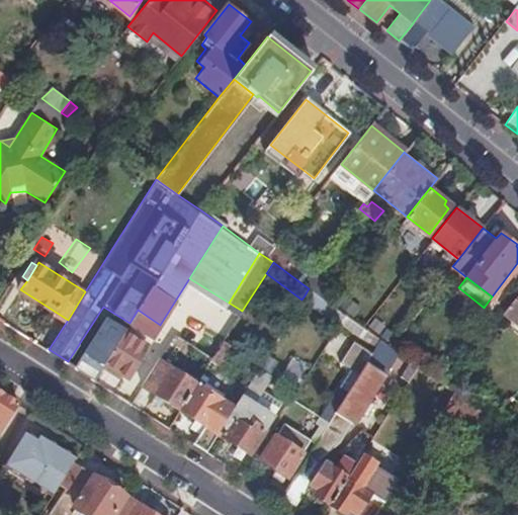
[(309,288),(305,295),(341,321),(345,314),(336,307),(309,288)]
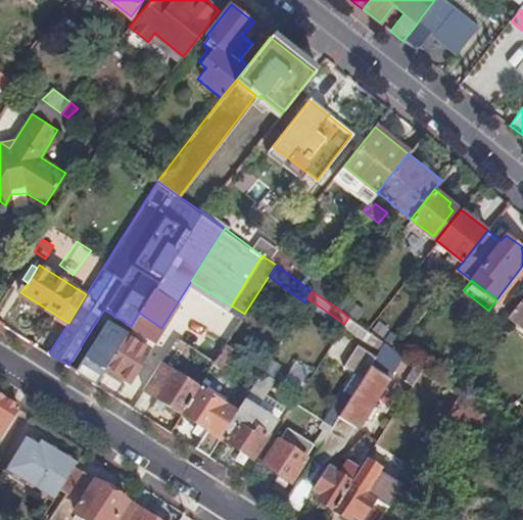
[(522,293),(507,315),(522,327),(522,293)]
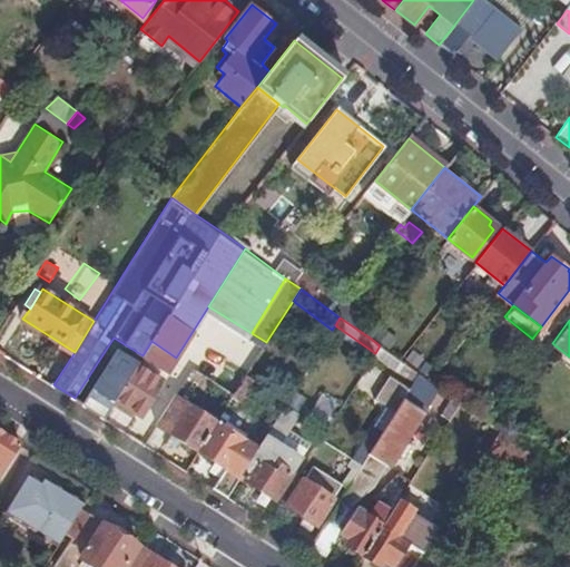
[(151,341),(143,355),(167,371),(176,358),(151,341)]
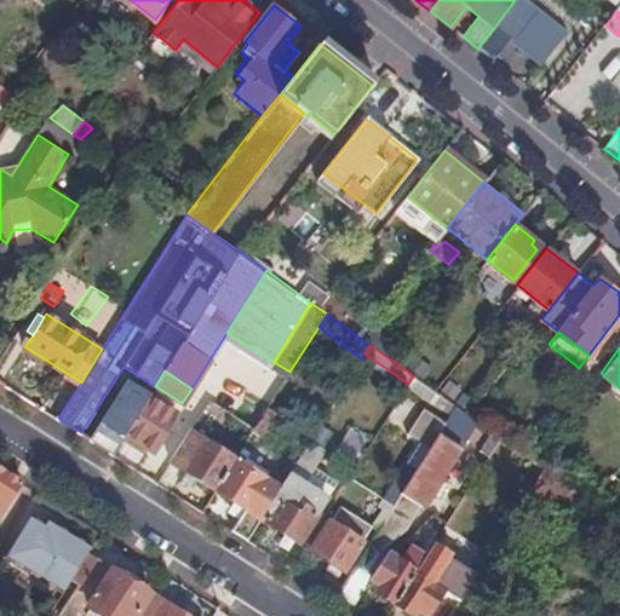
[(413,375),(408,384),(435,403),(441,395),(434,390),(413,375)]
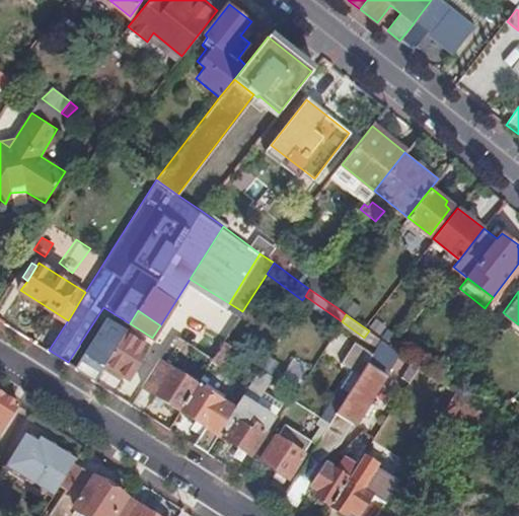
[(107,318),(76,367),(94,379),(105,361),(124,333),(126,329),(107,318)]
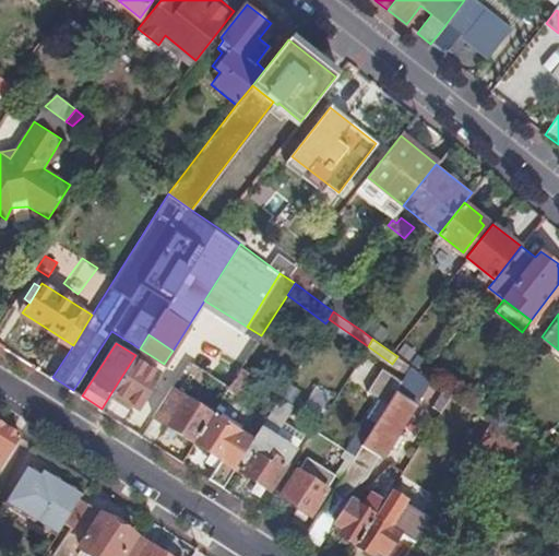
[(159,374),(133,358),(114,389),(141,406),(152,389),(151,388),(159,374)]
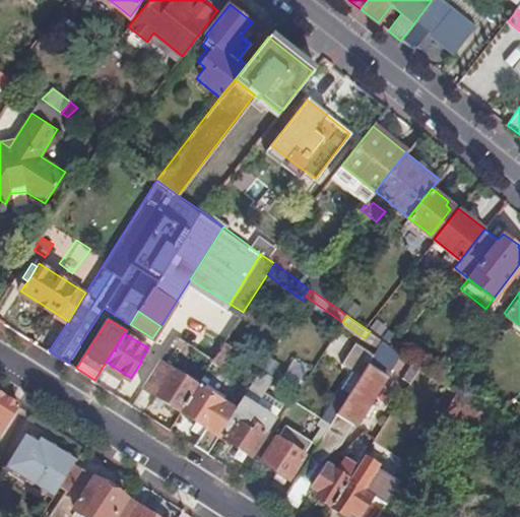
[(383,340),(373,333),(370,339),(380,346),(383,340)]
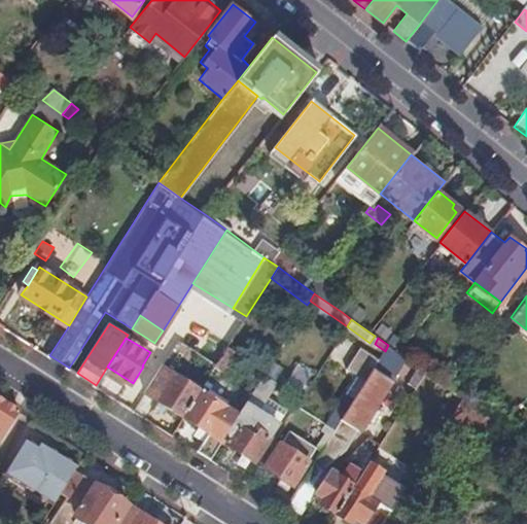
[(179,340),(146,391),(184,416),(201,389),(175,374),(191,347),(179,340)]
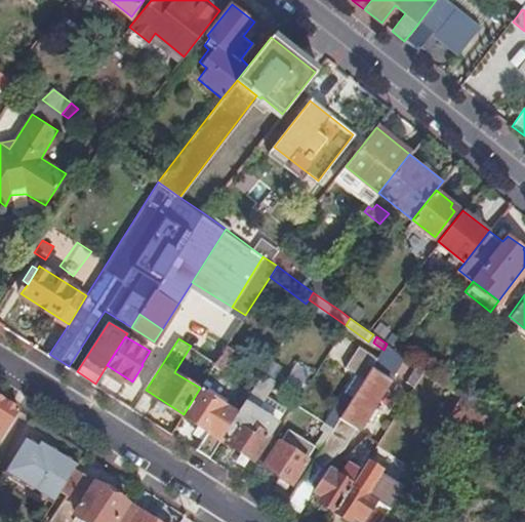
[(387,344),(384,350),(378,357),(334,427),(330,432),(313,458),(322,464),(341,449),(357,427),(359,428),(366,416),(372,420),(379,409),(373,405),(392,377),(391,376),(404,356),(396,351),(387,344)]
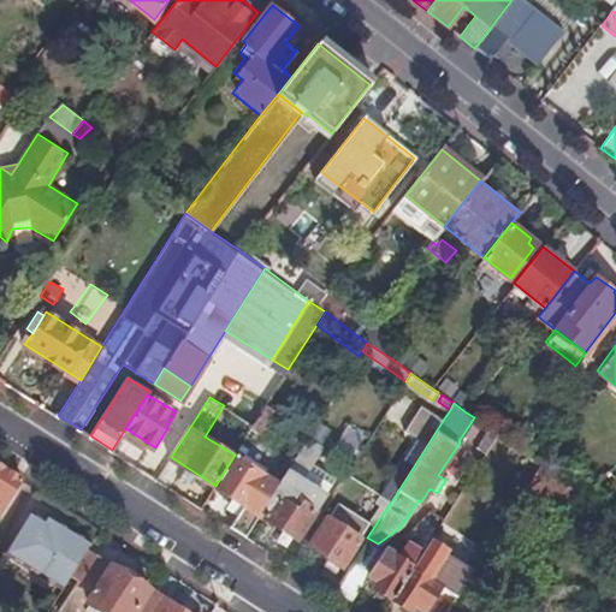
[(266,404),(254,425),(253,427),(267,435),(280,414),(266,404)]
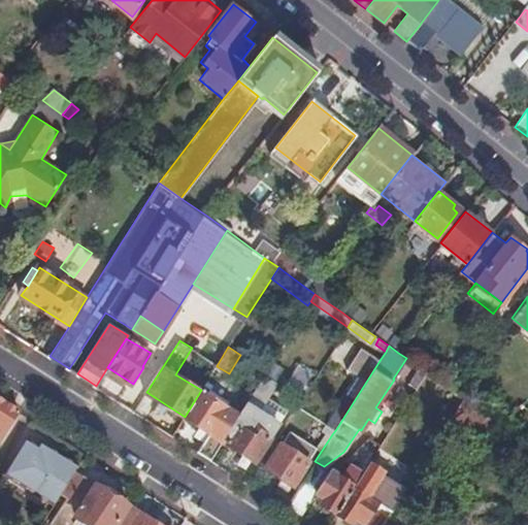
[(358,374),(327,424),(336,429),(381,359),(361,347),(348,367),(358,374)]
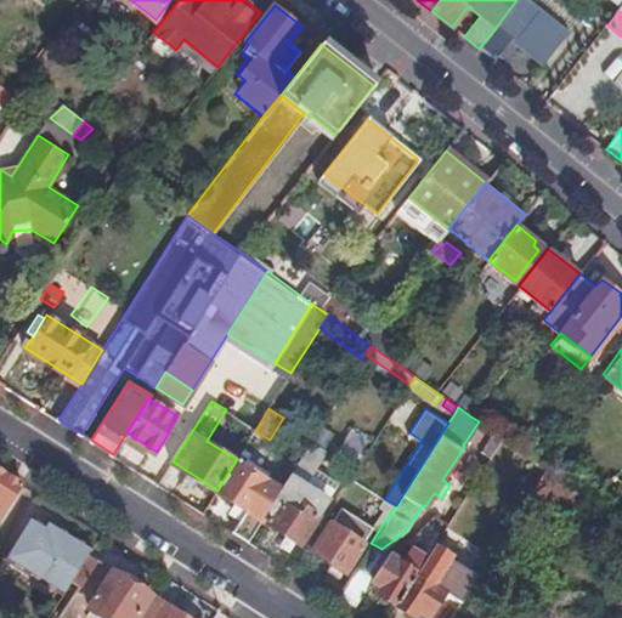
[(352,458),(366,436),(349,426),(335,448),(352,458)]
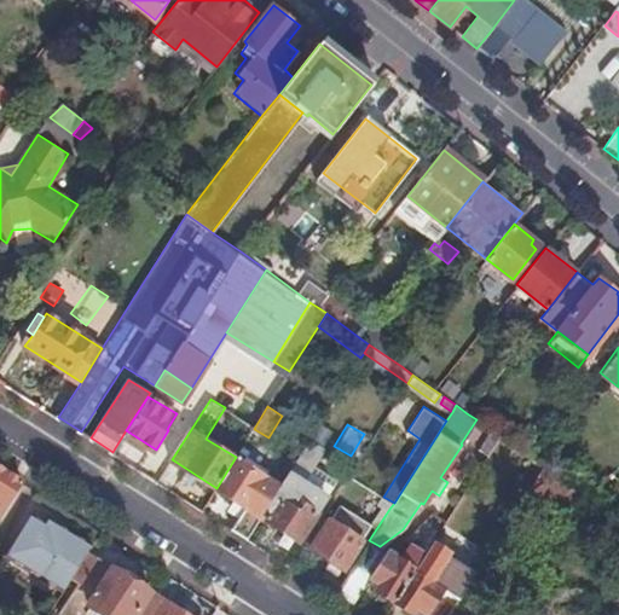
[(501,437),(493,433),(490,439),(497,444),(501,437)]
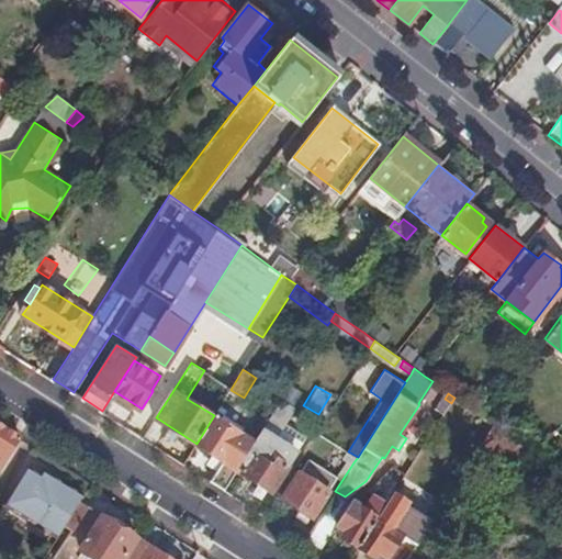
[(280,401),(268,421),(280,428),(292,409),(280,401)]
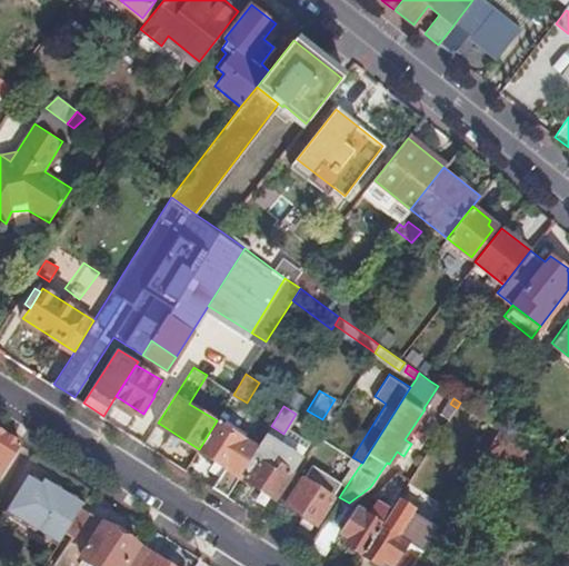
[(257,447),(217,420),(199,449),(226,466),(213,486),(228,495),(240,475),(257,447)]
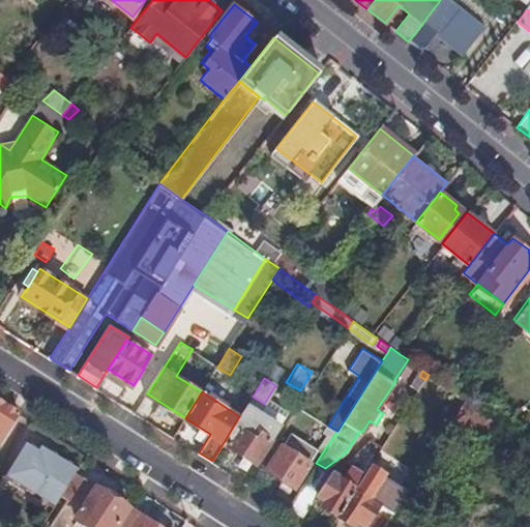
[(494,420),(464,399),(453,415),(482,437),(494,420)]
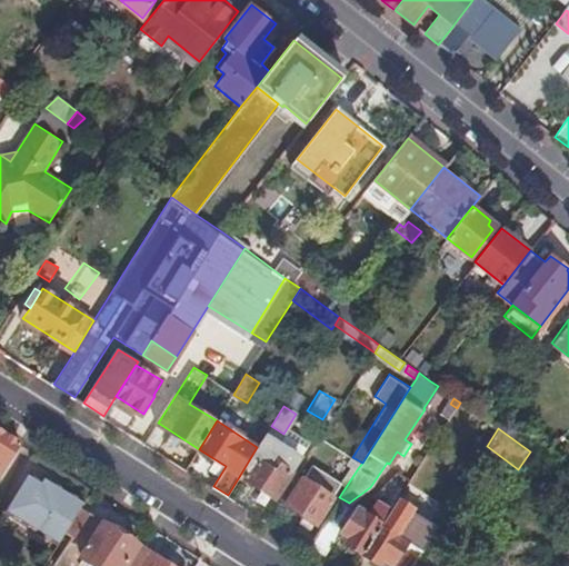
[(0,429),(0,474),(8,464),(7,463),(20,443),(0,429)]
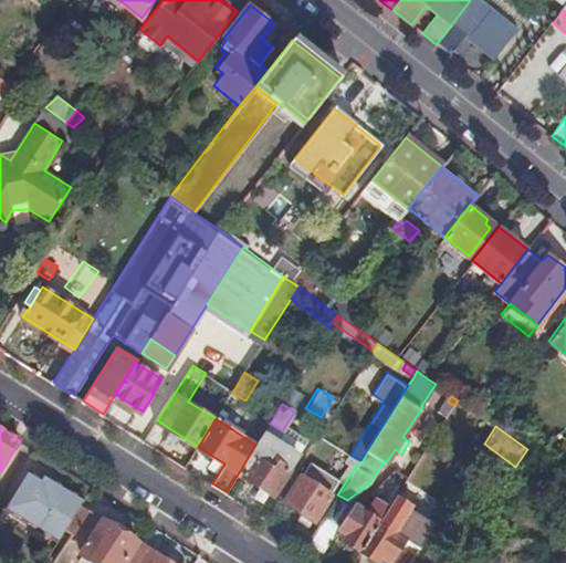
[(263,433),(255,445),(239,472),(273,494),(299,455),(263,433)]
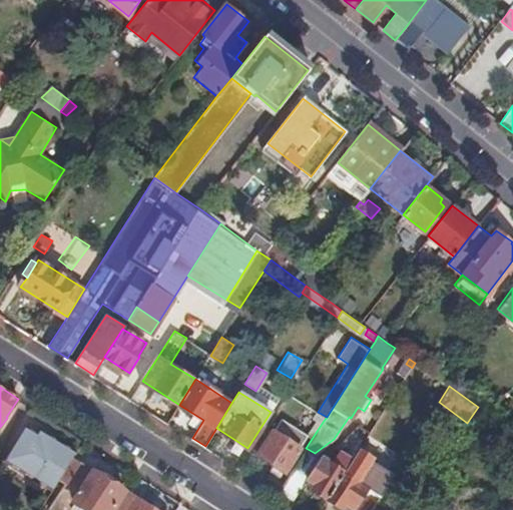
[(327,417),(318,412),(315,417),(323,422),(327,417)]
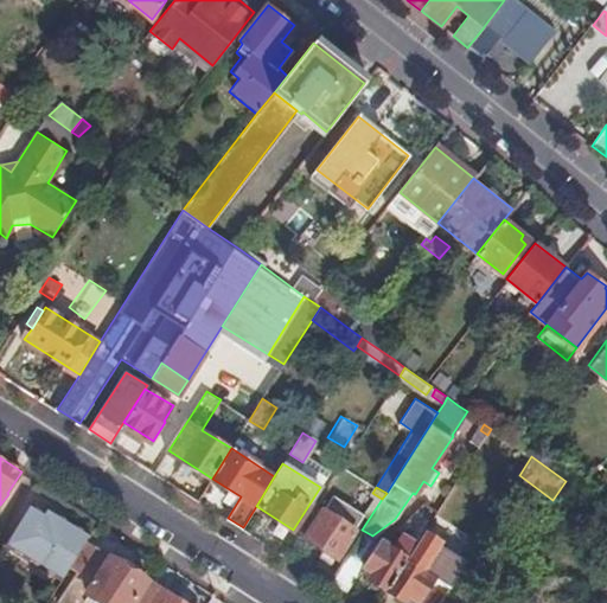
[(364,514),(333,494),(305,538),(337,558),(364,514)]
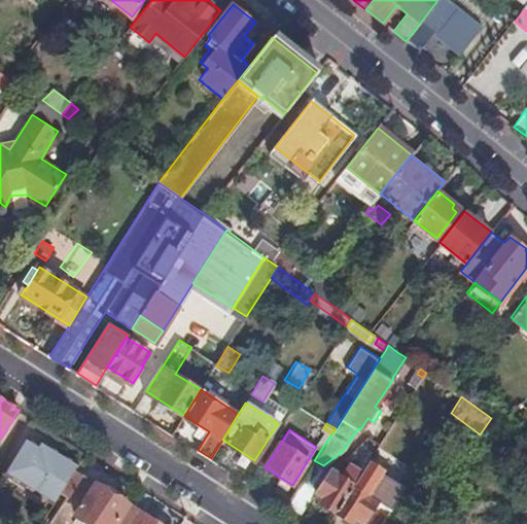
[(55,500),(77,464),(41,442),(38,446),(26,439),(6,472),(55,500)]
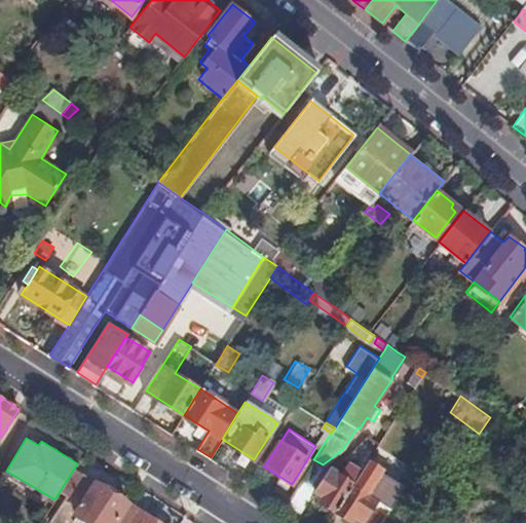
[(313,459),(285,505),(295,511),(301,515),(313,494),(330,470),(323,464),(313,459)]
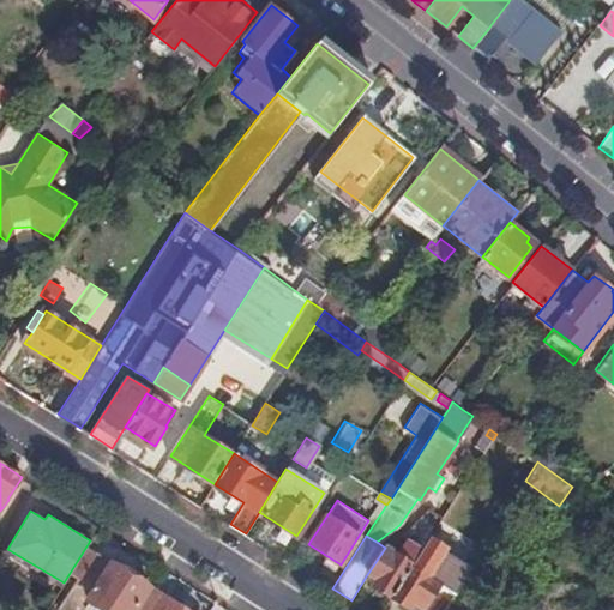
[(396,554),(385,548),(366,577),(375,583),(374,586),(391,597),(413,565),(422,549),(407,538),(396,554)]
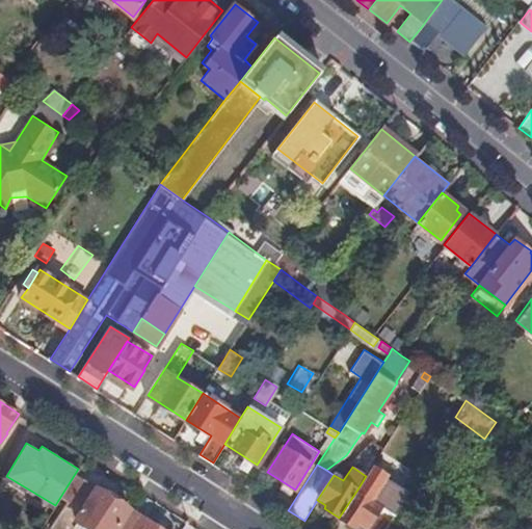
[(115,528),(129,508),(84,478),(52,527),(55,528),(81,528),(84,525),(90,528),(115,528)]
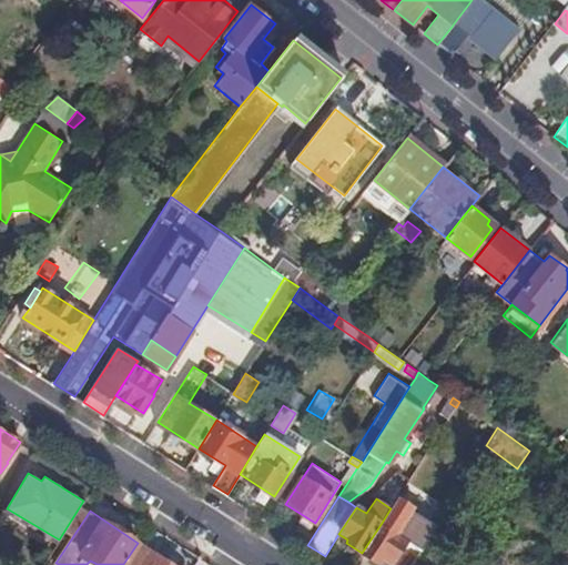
[(428,538),(434,531),(405,512),(393,530),(382,523),(362,553),(382,564),(391,564),(407,540),(422,548),(428,538)]
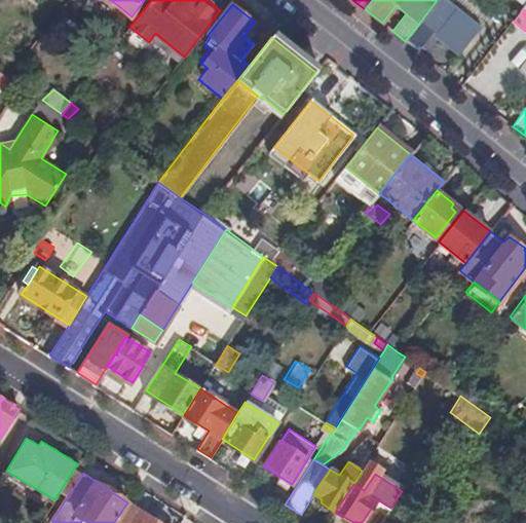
[(160,522),(130,503),(118,522),(160,522)]
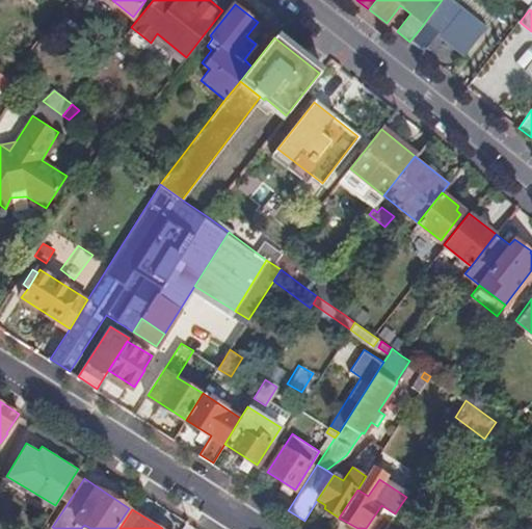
[(505,513),(495,528),(514,528),(520,522),(505,513)]
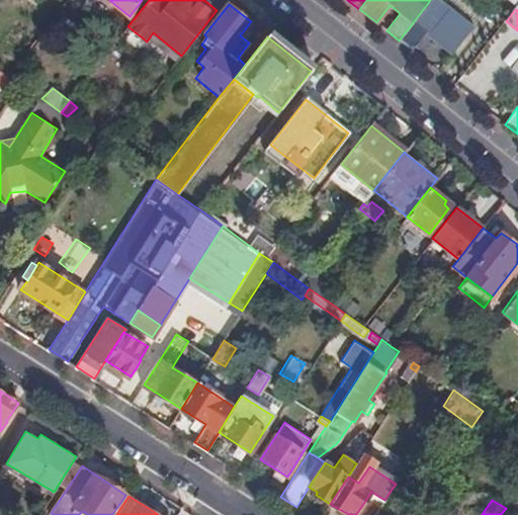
[(482,514),(465,505),(458,514),(482,514)]
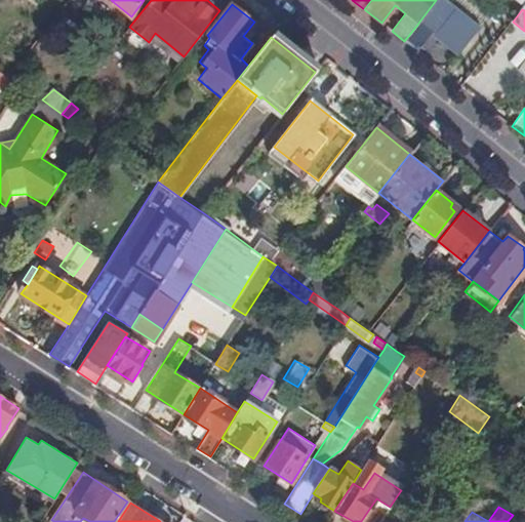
[(433,521),(417,513),(411,521),(433,521)]
